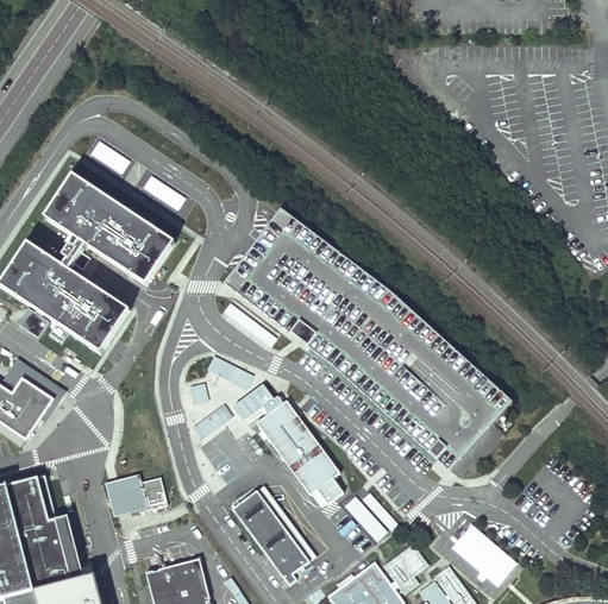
[(130,158),(99,138),(91,152),(120,171),(130,158)]
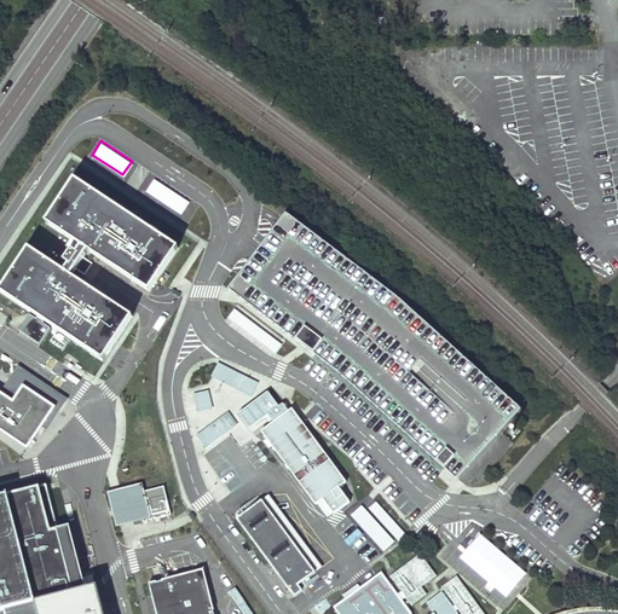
[(148,287),(177,243),(74,174),(44,218),(68,233),(63,241),(70,245),(63,256),(67,260),(63,266),(28,243),(0,284),(0,288),(102,355),(132,312),(70,272),(75,265),(79,267),(87,256),(82,253),(87,247),(148,287)]
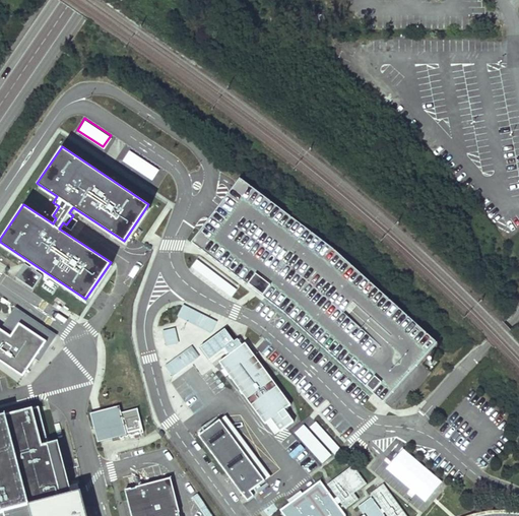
[(158,167),(129,146),(122,157),(152,179),(158,167)]
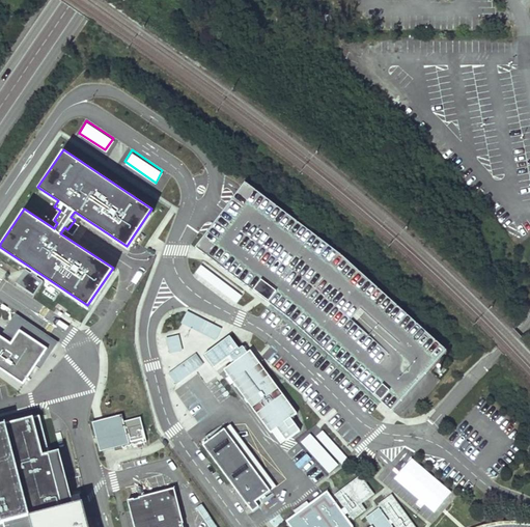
[(22,289),(31,287),(28,275),(19,277),(22,289)]
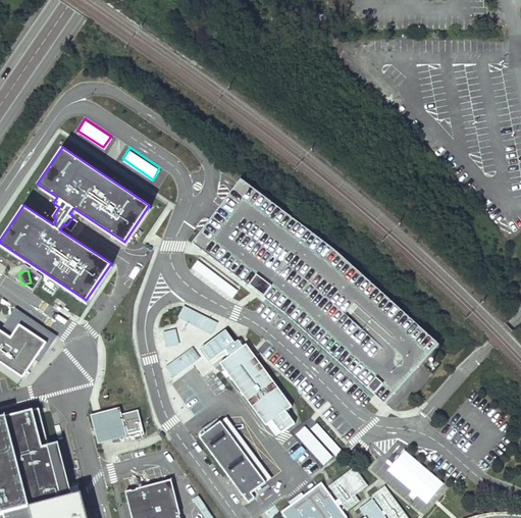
[(216,319),(184,304),(178,314),(210,331),(216,319)]
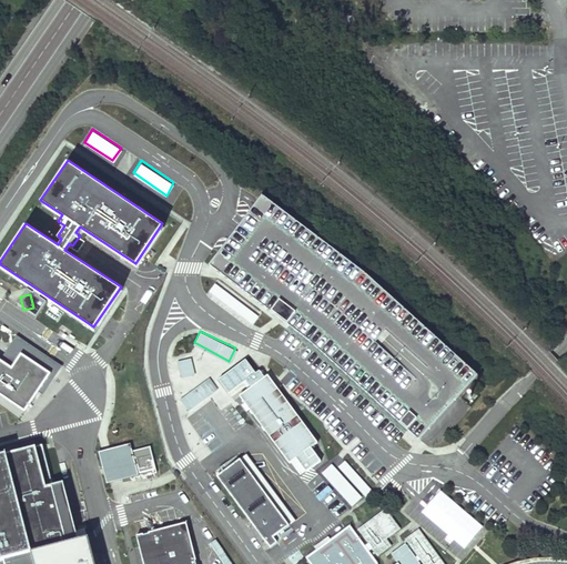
[(0,391),(24,408),(36,390),(40,392),(60,363),(14,333),(7,344),(0,354),(0,391)]
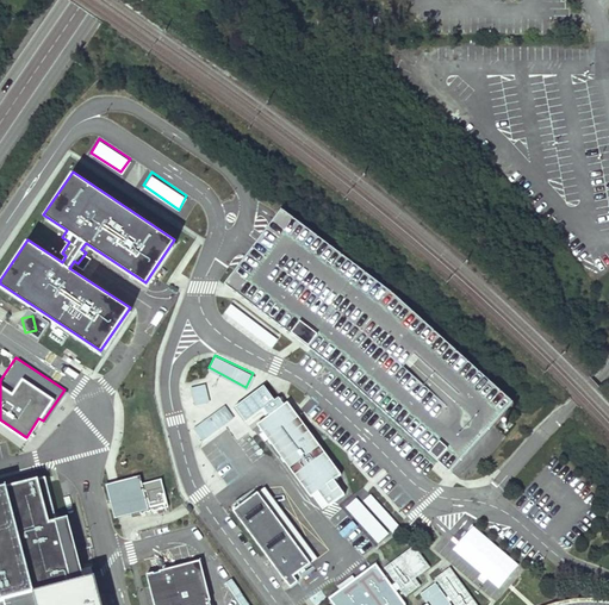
[(204,379),(190,382),(194,403),(209,398),(204,379)]
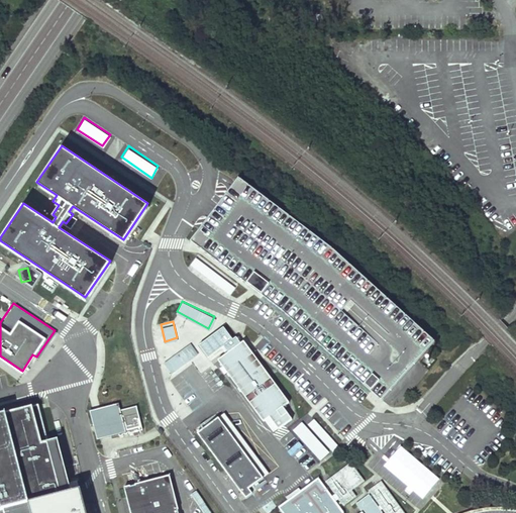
[(233,337),(223,324),(198,341),(209,355),(222,345),(233,337)]
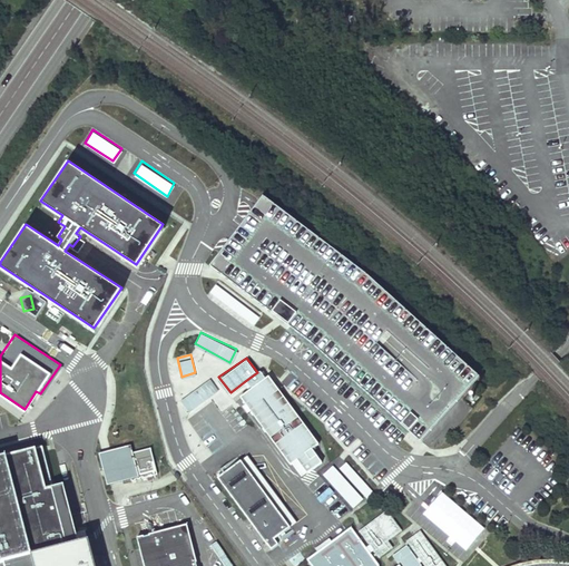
[(251,388),(265,377),(261,370),(257,372),(245,381),(251,388)]
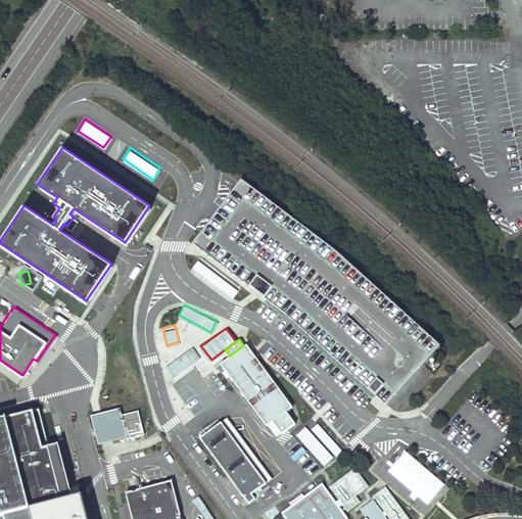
[(292,407),(246,343),(243,345),(230,356),(221,362),(267,426),(268,425),(277,436),(296,423),(287,411),(292,407)]
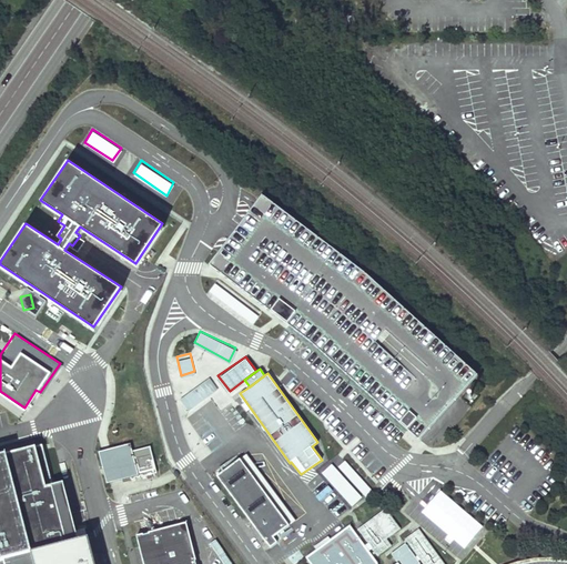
[(218,386),(209,374),(181,396),(188,408),(218,386)]
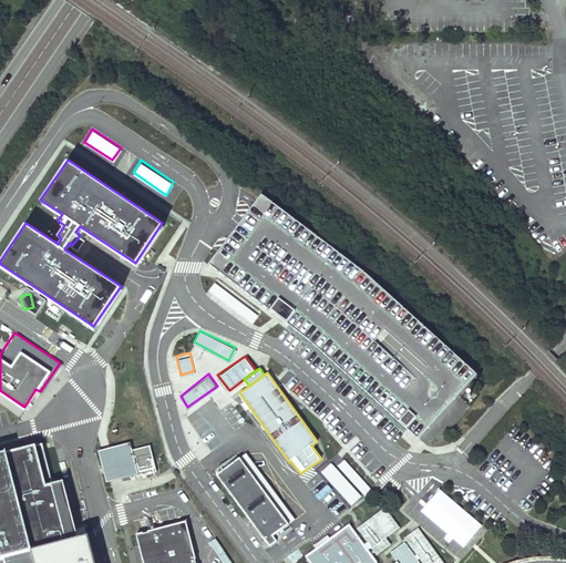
[(0,555),(3,554),(31,549),(61,540),(80,535),(63,474),(51,479),(42,441),(37,443),(37,440),(10,447),(9,443),(0,446),(0,555)]
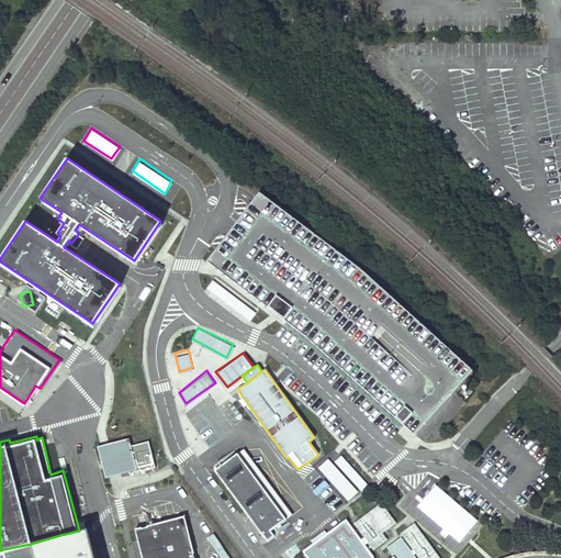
[(98,443),(104,470),(127,465),(128,469),(128,470),(134,469),(134,468),(136,468),(136,469),(138,468),(138,467),(141,467),(146,466),(146,465),(148,465),(148,466),(154,464),(147,438),(131,443),(126,444),(124,436),(98,443)]
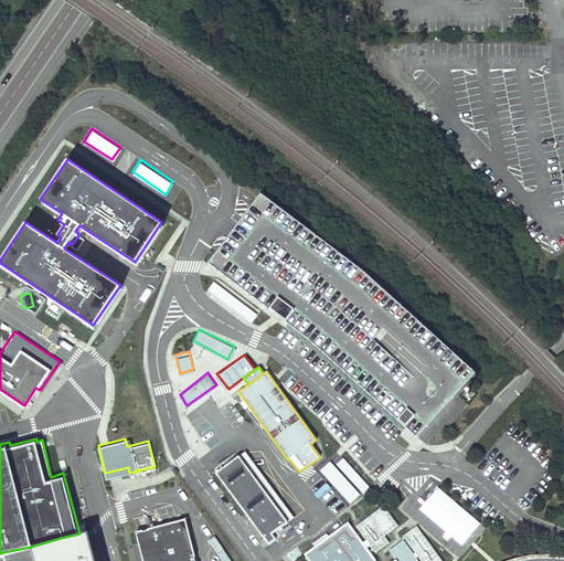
[(244,447),(237,453),(287,519),(294,514),(244,447)]
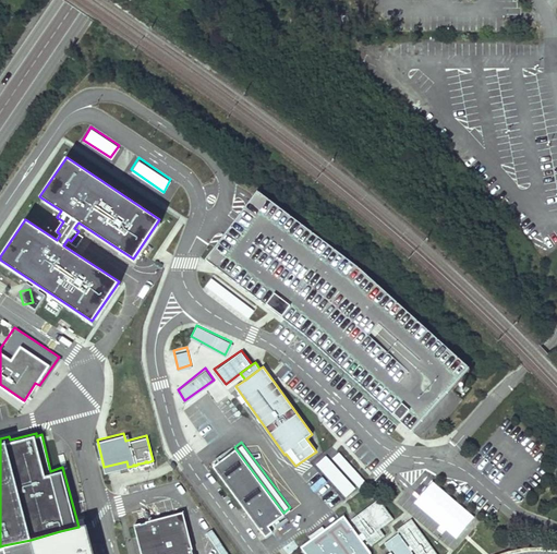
[(344,493),(365,477),(336,446),(315,460),(344,493)]
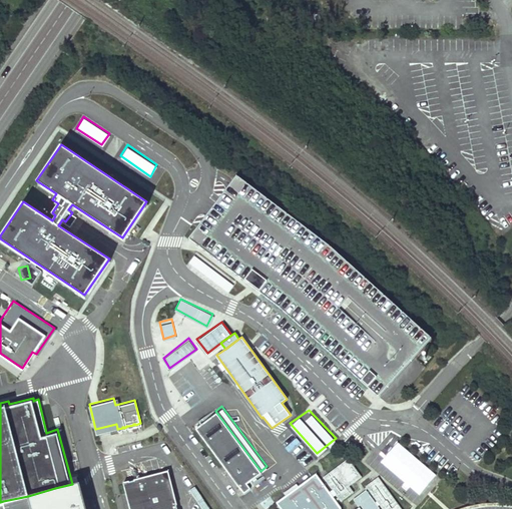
[(261,471),(215,411),(209,415),(207,411),(196,419),(199,423),(194,426),(239,486),(243,491),(248,487),(244,482),(261,471)]
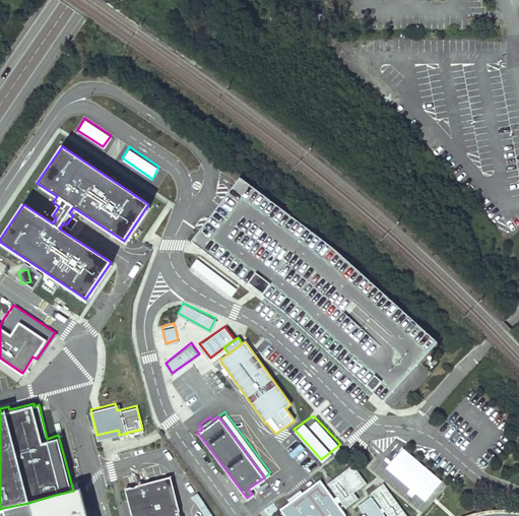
[(305,450),(297,457),(308,469),(316,461),(305,450)]
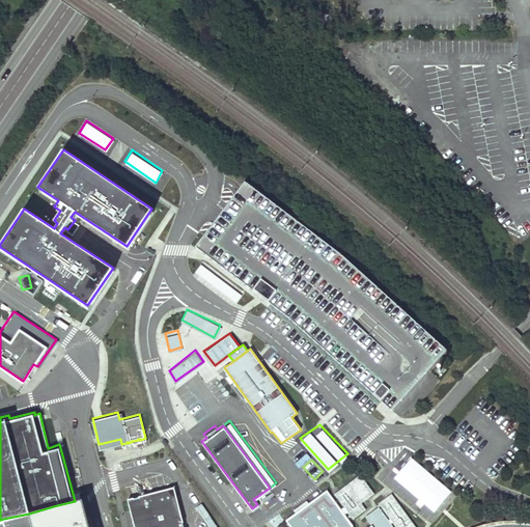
[(184,526),(183,526),(182,520),(183,520),(173,484),(137,494),(138,494),(133,496),(133,495),(127,497),(134,526),(184,526)]
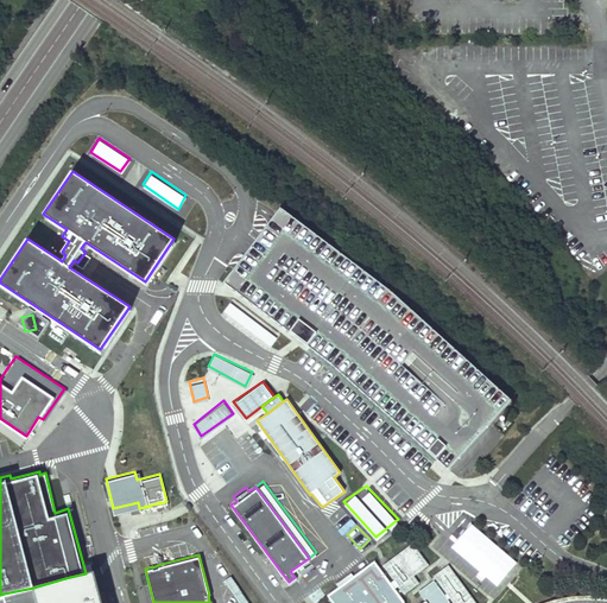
[(403,598),(374,558),(373,558),(372,558),(342,579),(342,581),(339,583),(327,591),(327,592),(334,602),(451,602),(432,577),(418,588),(425,597),(417,602),(403,602),(403,600),(403,598)]
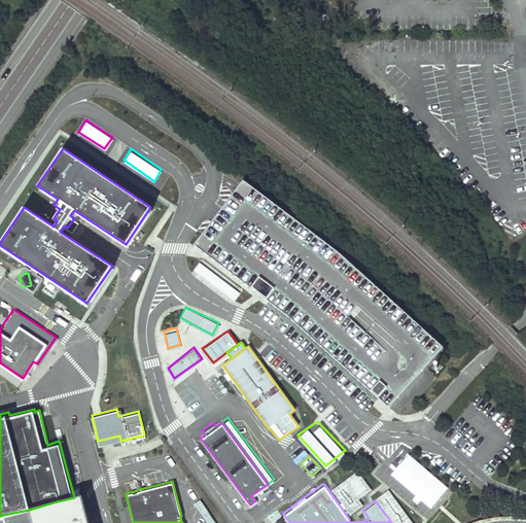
[(62,522),(57,501),(29,510),(32,522),(62,522)]
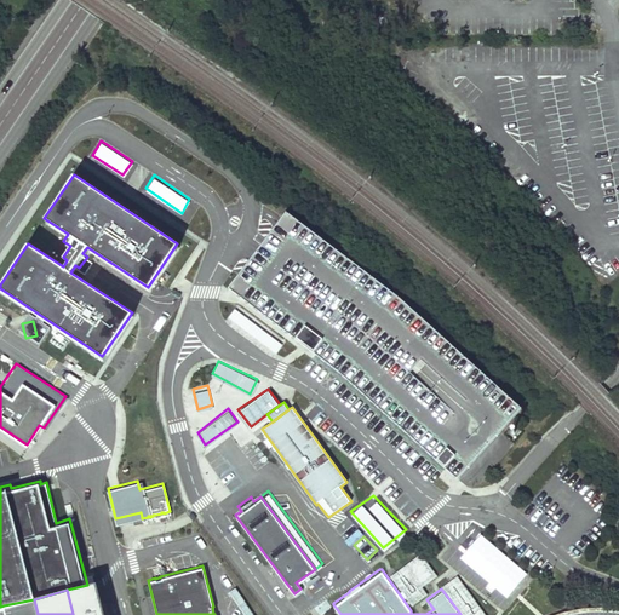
[(38,614),(34,599),(4,605),(5,614),(38,614)]
